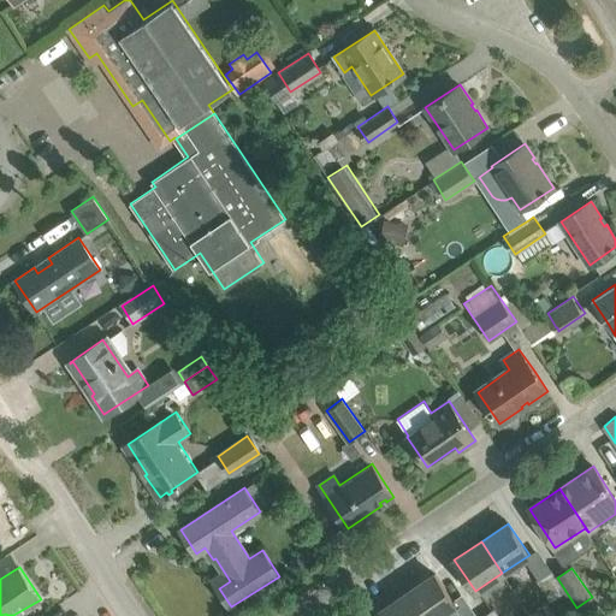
[(537,579),(551,600),(566,591),(557,578),(551,569),(537,579)]
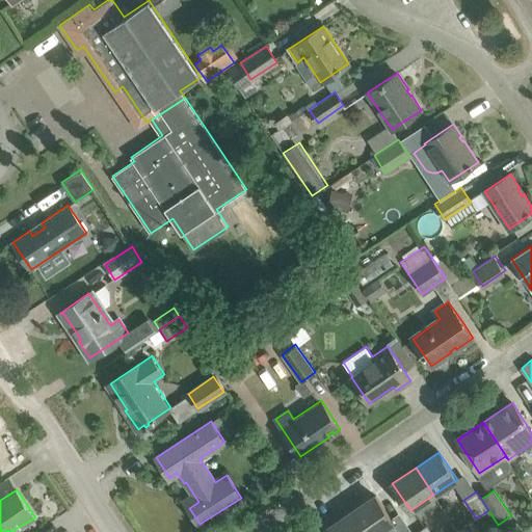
[(378,531),(382,530),(383,531),(390,531),(396,528),(393,523),(394,522),(376,495),(352,510),(367,531),(378,531)]
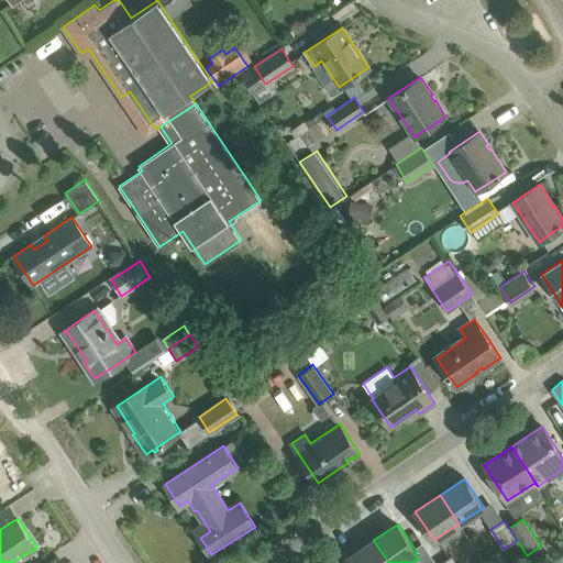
[(388,562),(373,540),(349,558),(352,562),(388,562)]
